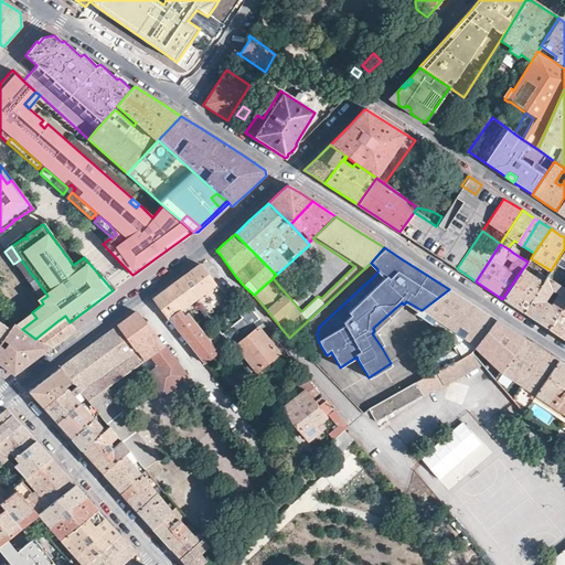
[(547,276),(564,287),(564,248),(551,270),(547,276)]
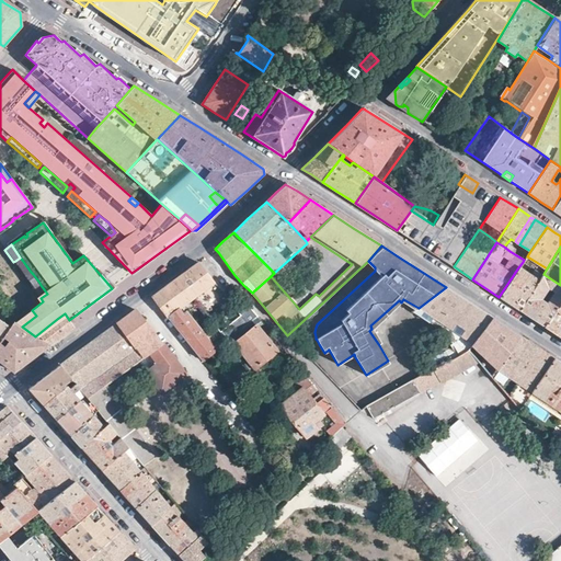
[(16,263),(15,264),(24,276),(25,275),(31,272),(22,260),(16,263)]
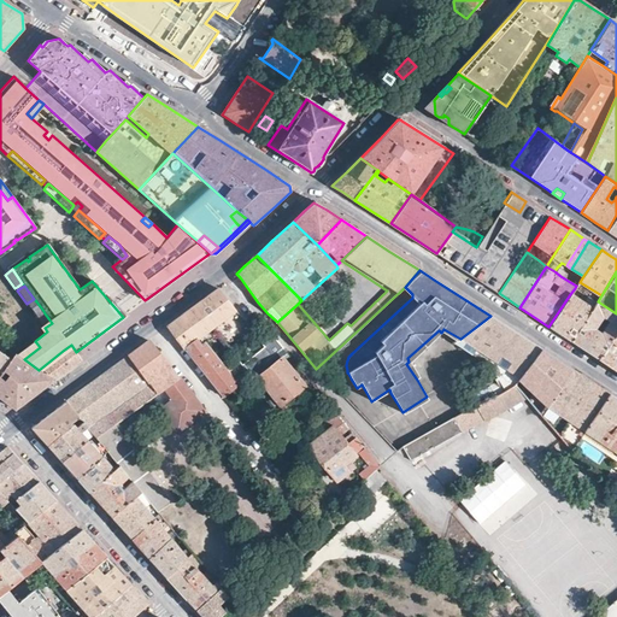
[(239,310),(219,289),(199,304),(188,312),(170,325),(168,328),(183,348),(186,347),(195,360),(224,397),(269,362),(262,353),(245,368),(247,369),(239,376),(228,362),(223,365),(206,345),(210,341),(206,335),(239,310)]
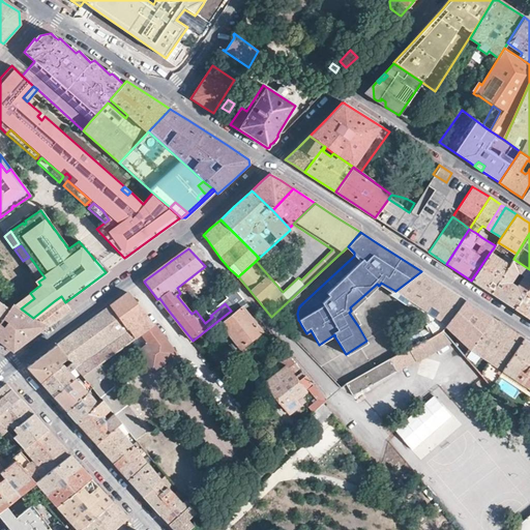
[(491,293),(512,260),(503,254),(500,259),(490,253),(471,281),(479,286),(491,293)]
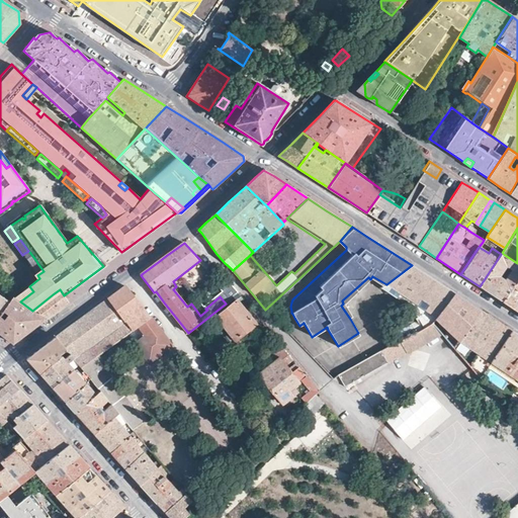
[(36,261),(30,253),(25,256),(24,257),(30,266),(31,265),(36,261)]
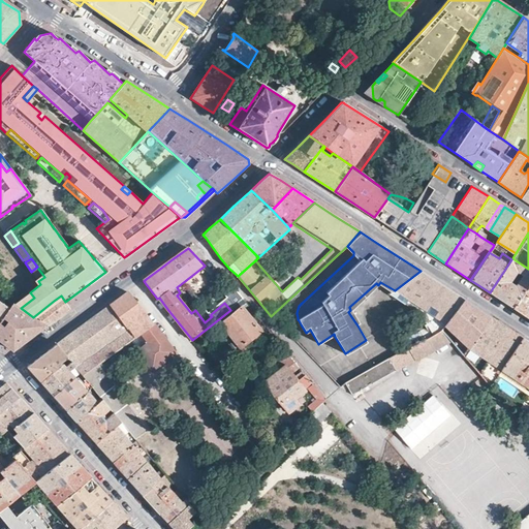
[(514,307),(528,285),(528,283),(528,269),(512,258),(511,259),(490,292),(499,299),(514,307)]
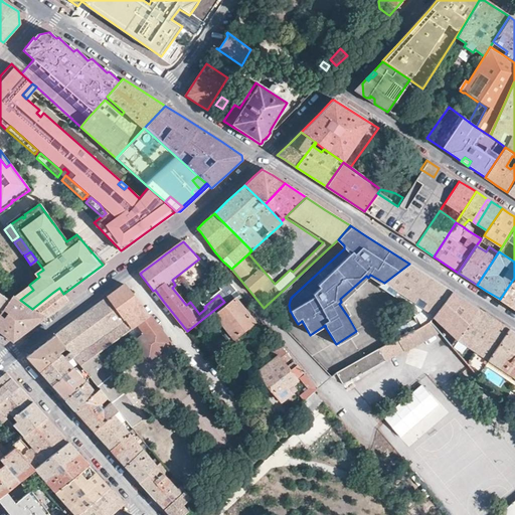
[(43,270),(37,262),(33,266),(31,267),(37,274),(43,270)]
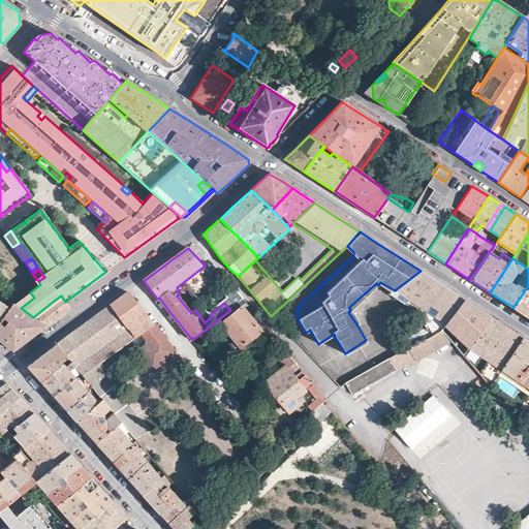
[(435,280),(421,271),(395,290),(392,293),(389,296),(422,317),(440,330),(465,300),(435,280)]
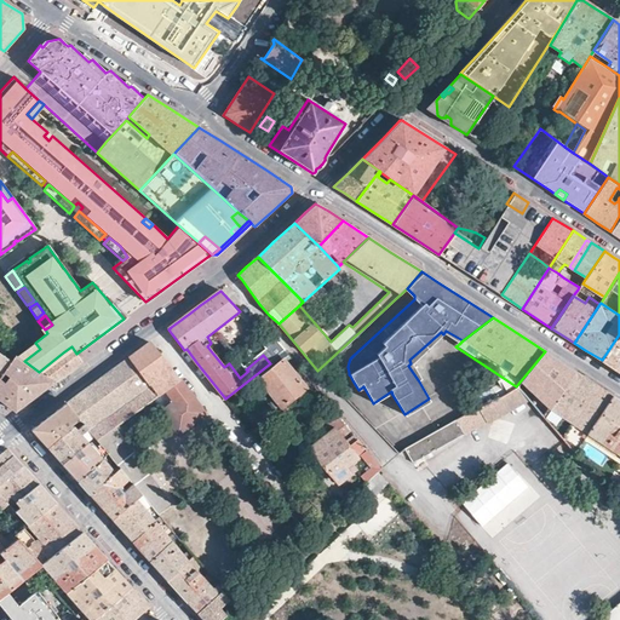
[(459,344),(463,340),(446,331),(443,334),(459,344)]
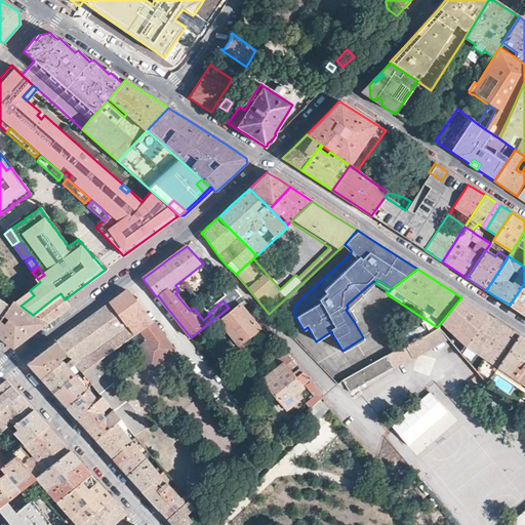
[(349,308),(375,283),(373,281),(347,305),(348,308),(349,308)]
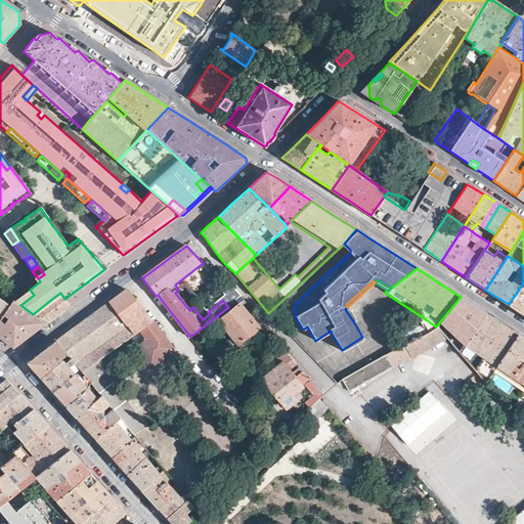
[(517,310),(523,314),(523,284),(523,282),(509,304),(517,310)]
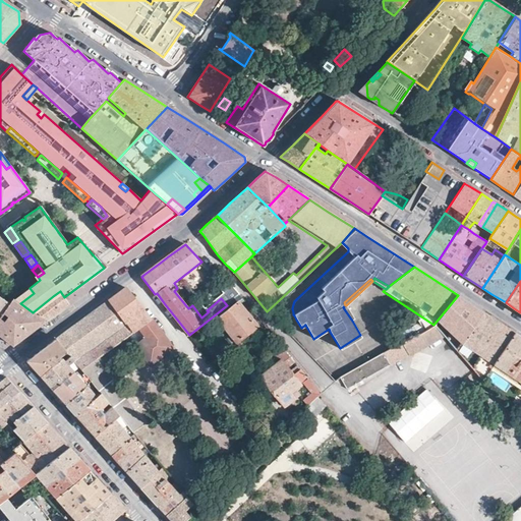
[(222,287),(232,300),(239,295),(228,282),(222,287)]
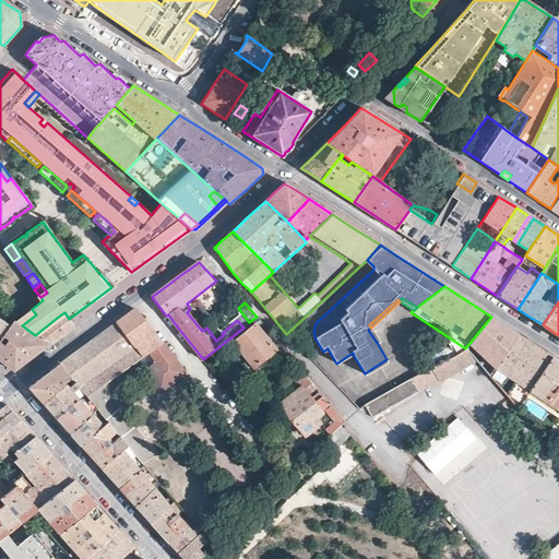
[(32,309),(15,321),(22,325),(36,314),(32,309)]
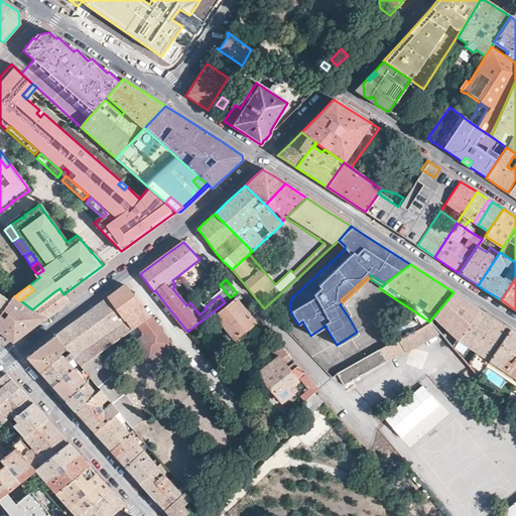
[(88,311),(55,336),(67,349),(76,360),(78,363),(82,368),(91,377),(100,389),(109,399),(112,403),(118,411),(133,428),(144,419),(95,357),(132,330),(132,329),(137,325),(139,324),(149,336),(140,344),(151,358),(166,346),(163,343),(167,339),(164,335),(157,327),(149,316),(138,302),(124,285),(88,311)]
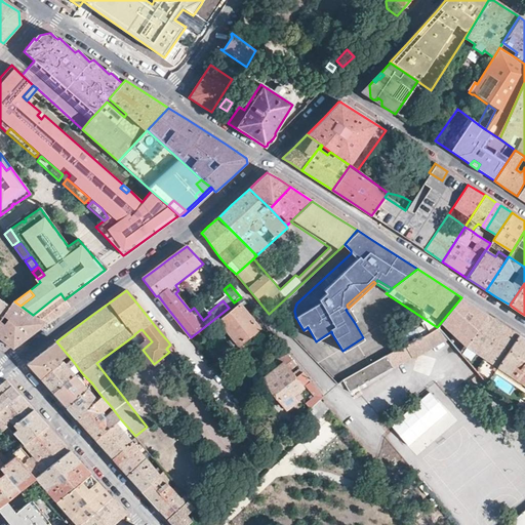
[(65,299),(61,293),(53,298),(33,315),(46,323),(57,315),(70,307),(65,299)]
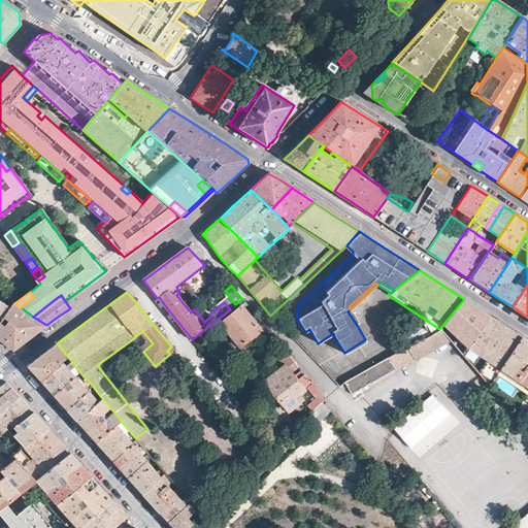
[(475,306),(464,299),(439,329),(451,341),(464,357),(490,316),(475,306)]
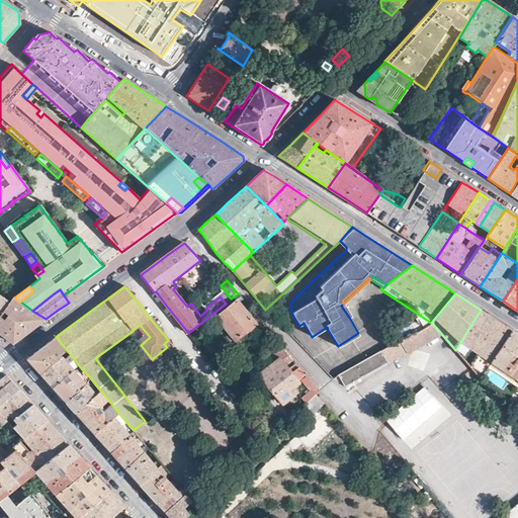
[(14,297),(13,296),(9,303),(0,295),(0,334),(13,344),(29,331),(46,319),(32,311),(20,301),(14,297)]
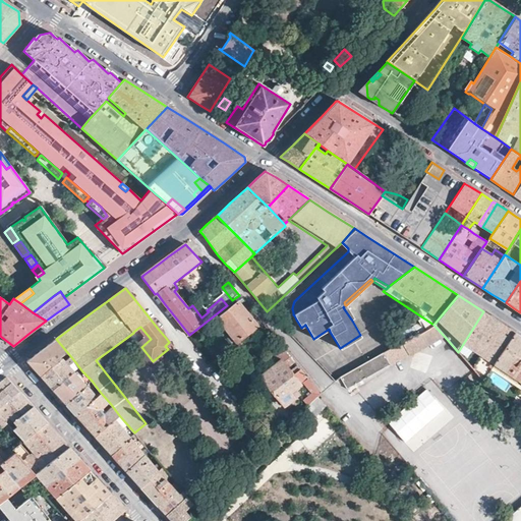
[(261,330),(239,303),(218,319),(237,343),(246,336),(249,339),(261,330)]
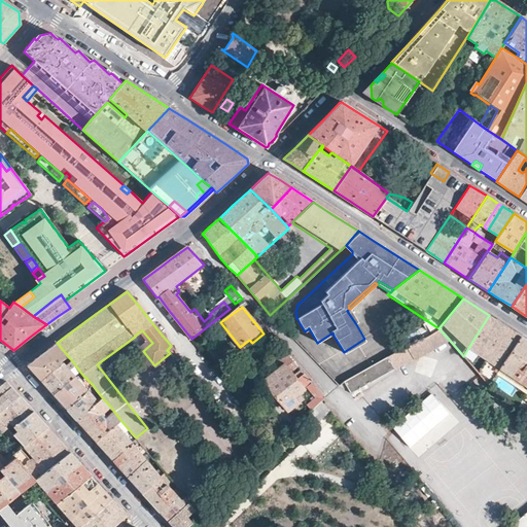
[(350,309),(349,309),(347,311),(356,324),(358,323),(350,309)]
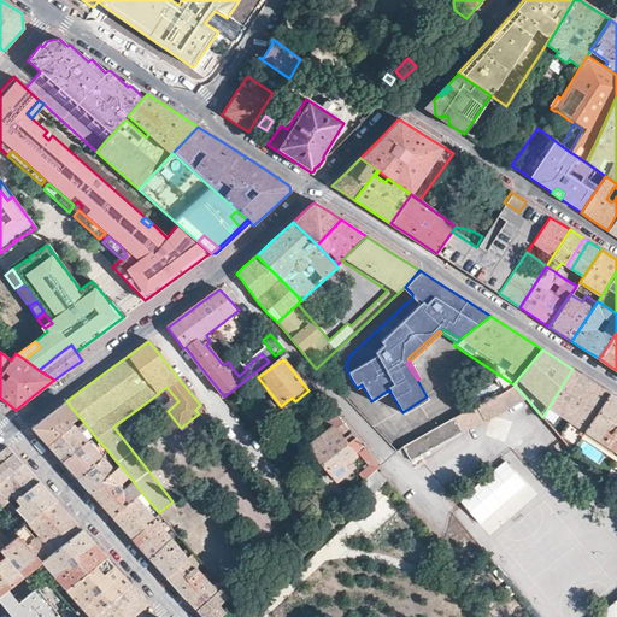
[(542,417),(546,422),(553,429),(562,417),(570,422),(560,438),(573,452),(577,444),(583,435),(610,394),(591,381),(573,369),(542,417)]
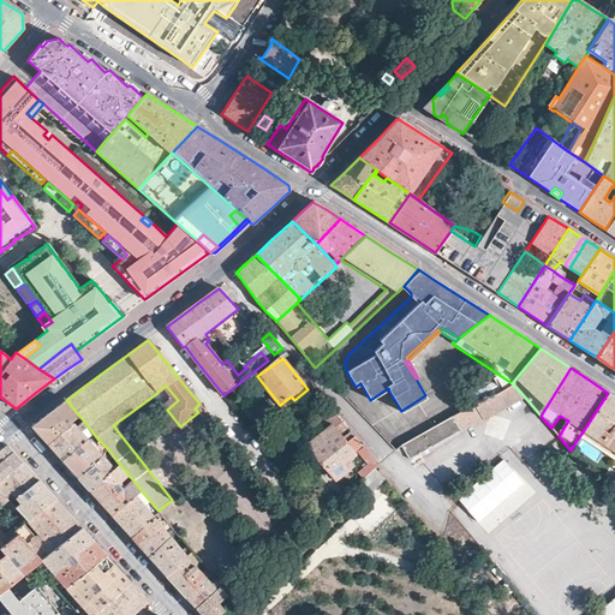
[(483,422),(525,398),(512,383),(479,401),(475,405),(478,412),(483,422)]
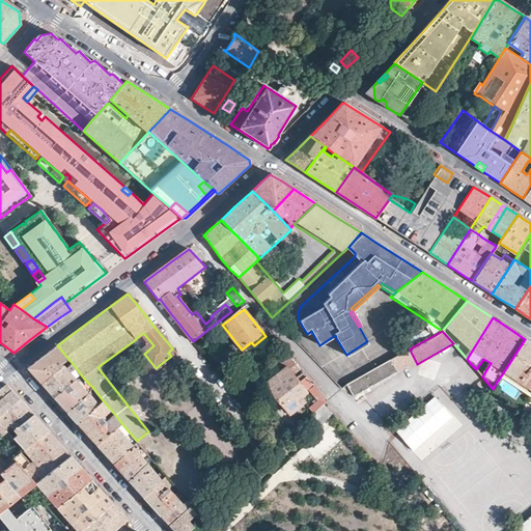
[(322,348),(336,338),(335,335),(319,345),(322,348)]
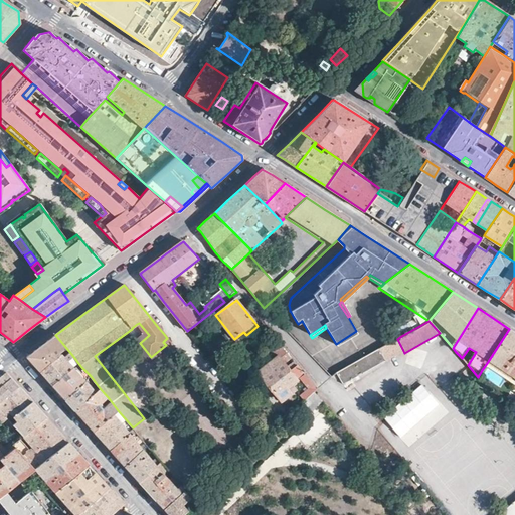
[(514,381),(501,403),(508,411),(514,401),(514,332),(509,329),(487,363),(514,381)]
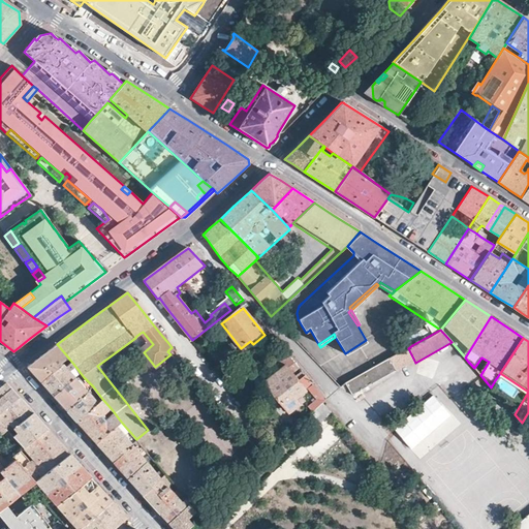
[(368,343),(366,340),(345,353),(347,356),(368,343)]
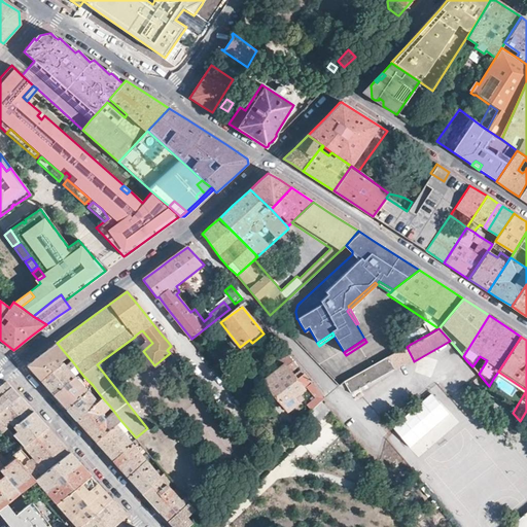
[(406,339),(401,342),(406,347),(407,347),(411,344),(406,339)]
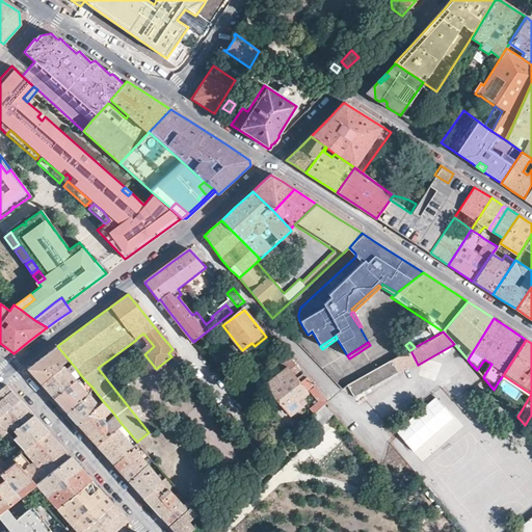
[(41,383),(69,360),(57,346),(43,357),(31,366),(27,369),(41,383)]
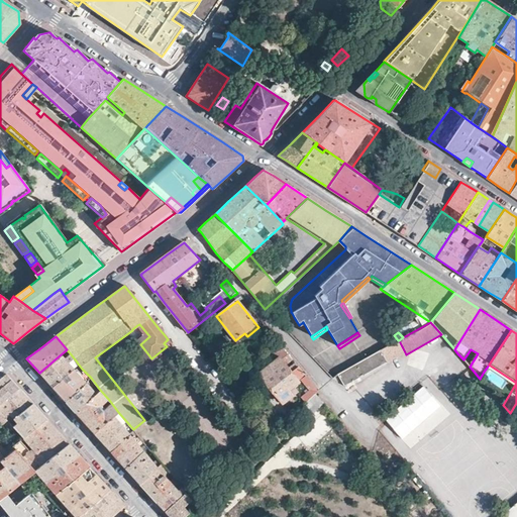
[(398,340),(392,344),(395,350),(402,346),(399,340),(398,340)]
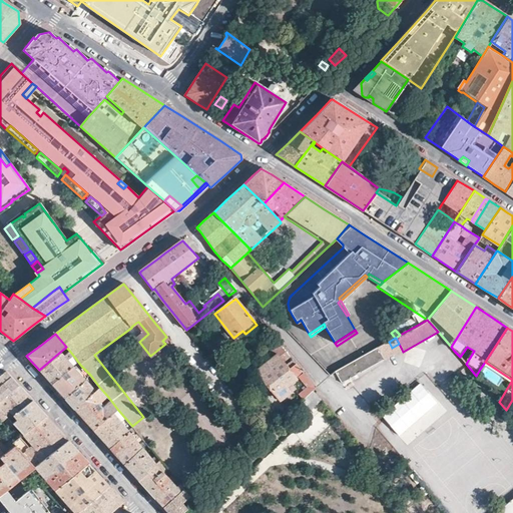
[(275,339),(265,347),(271,354),(281,346),(275,339)]
